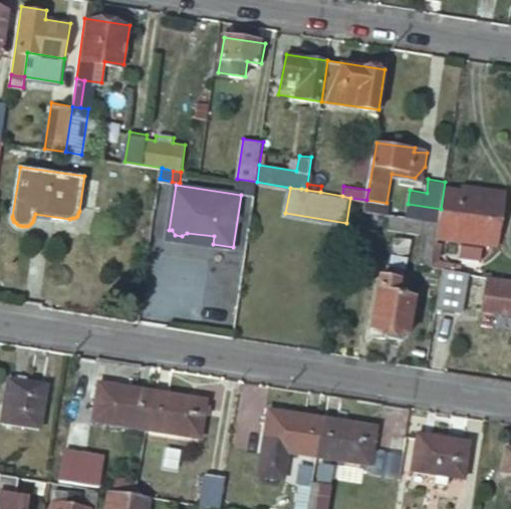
[(505,201),(446,191),(438,241),(497,251),(505,201)]
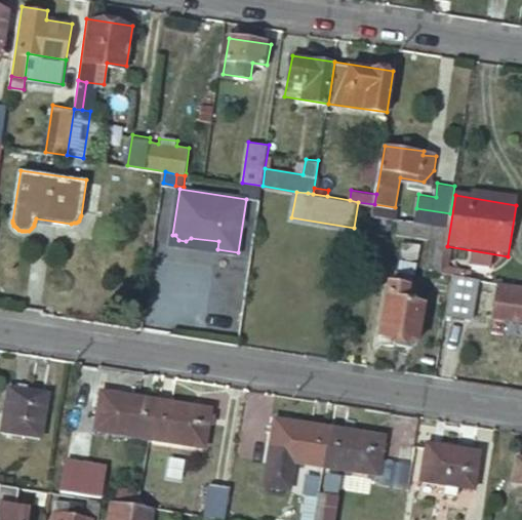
[(449,216),(402,209),(398,233),(435,239),(445,241),(449,216)]
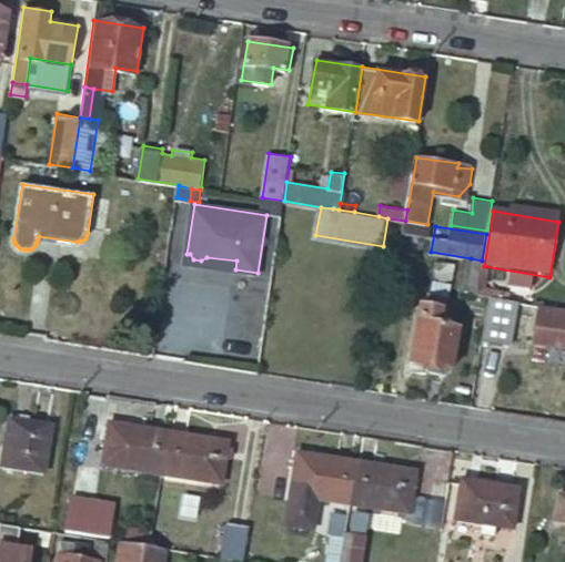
[(190,254),(187,254),(185,263),(235,269),(236,261),(207,257),(201,261),(193,259),(190,254)]
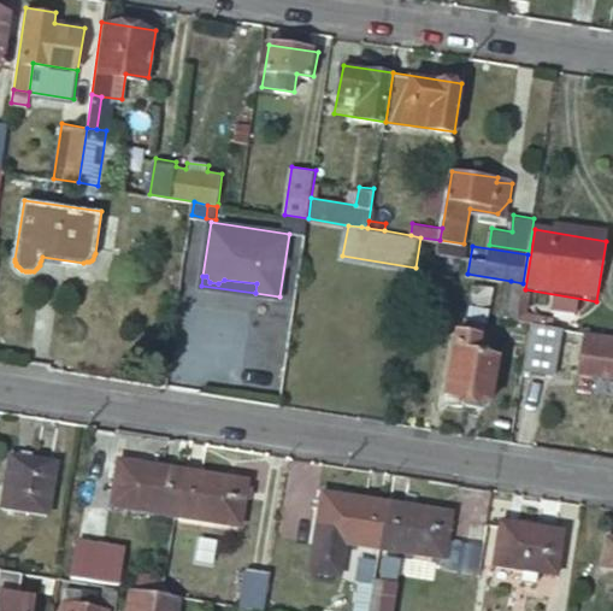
[(523,283),(511,281),(505,319),(517,321),(523,283)]
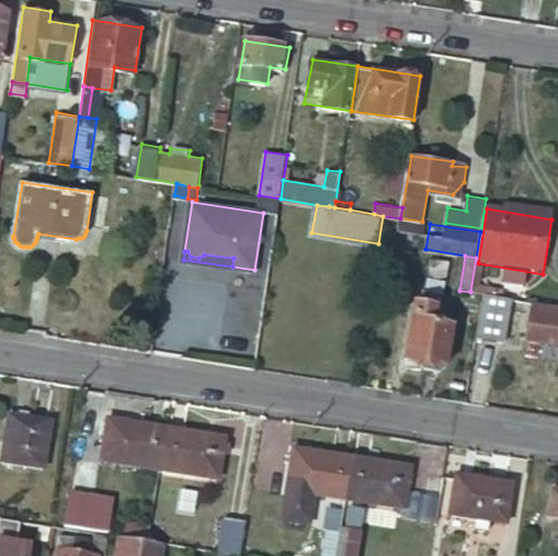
[(444,290),(423,286),(410,361),(447,366),(457,311),(441,308),(444,290)]
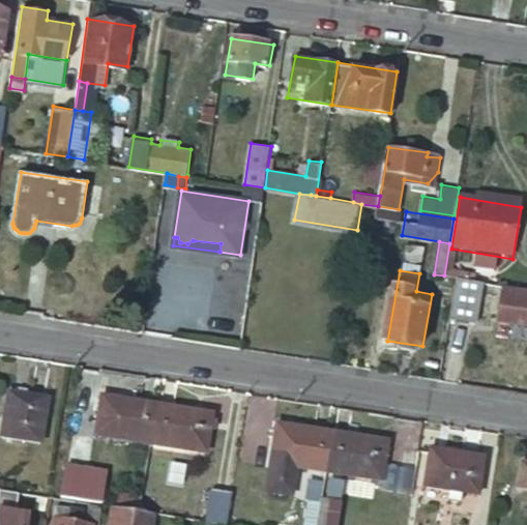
[(477,322),(484,282),(458,278),(450,318),(477,322)]
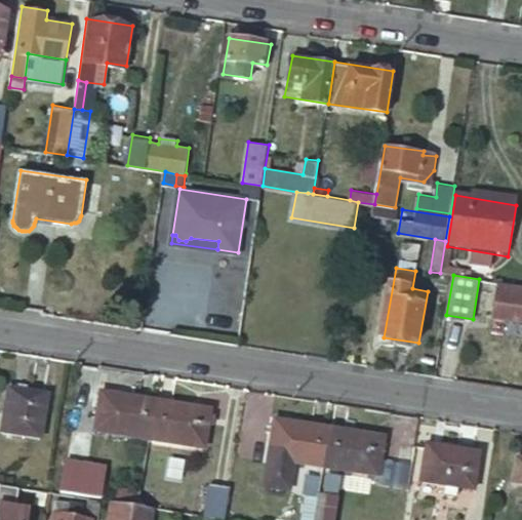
[(521,286),(497,282),(492,317),(521,322),(521,286)]
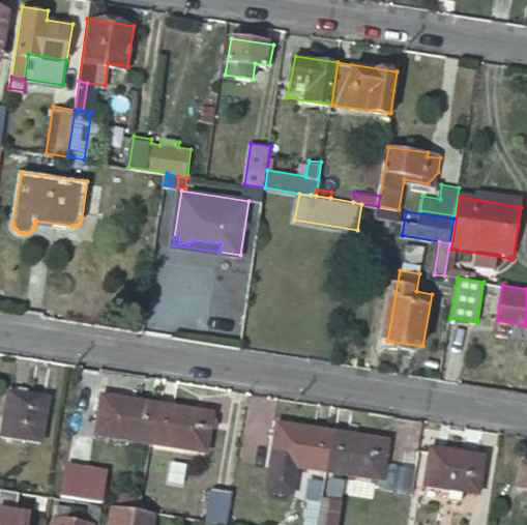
[(48,395),(8,389),(1,434),(40,440),(48,395)]
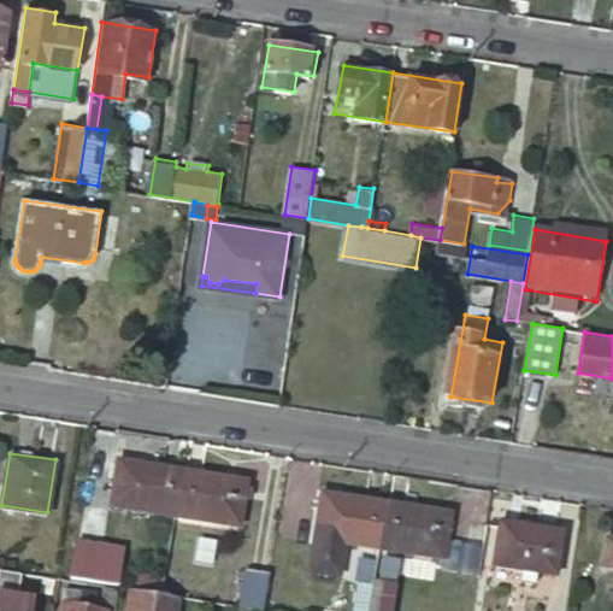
[(140,509),(175,513),(182,468),(118,458),(118,462),(117,470),(111,504),(140,509)]
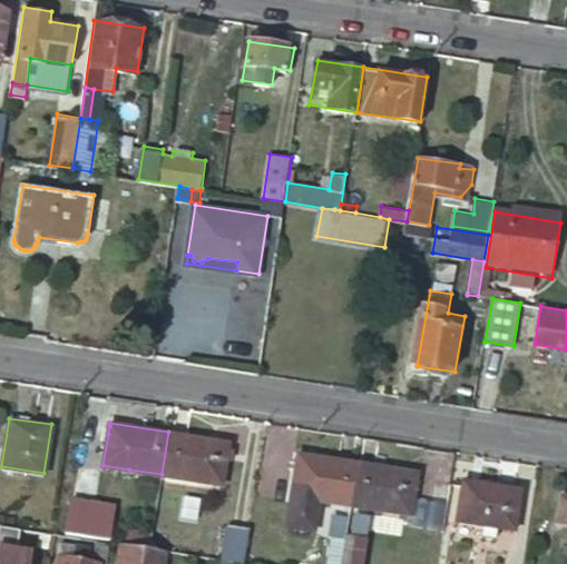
[(162,474),(221,483),(227,442),(168,432),(162,474)]
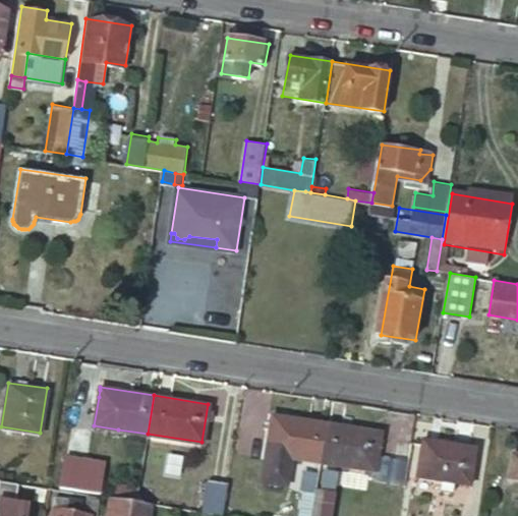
[(292,457),(320,461),(326,422),(274,414),(267,453),(263,481),(288,484),(292,457)]
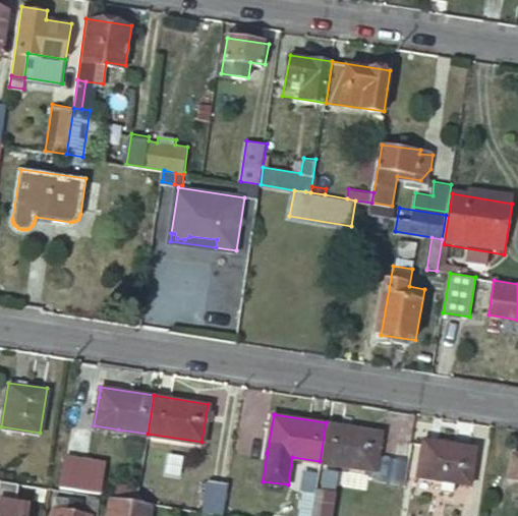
[(320,461),(375,469),(381,431),(326,422),(320,461)]
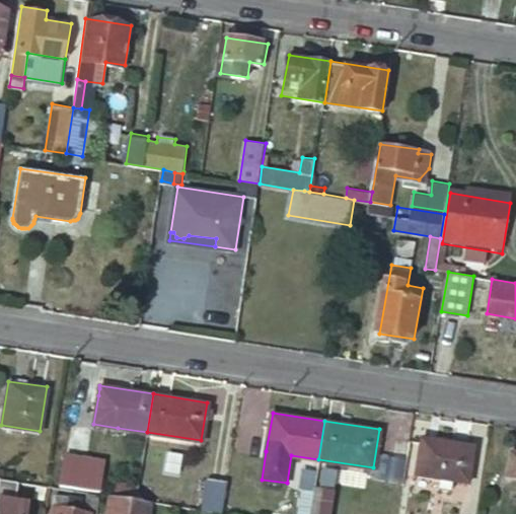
[(80,469),(84,434),(69,433),(65,467),(80,469)]
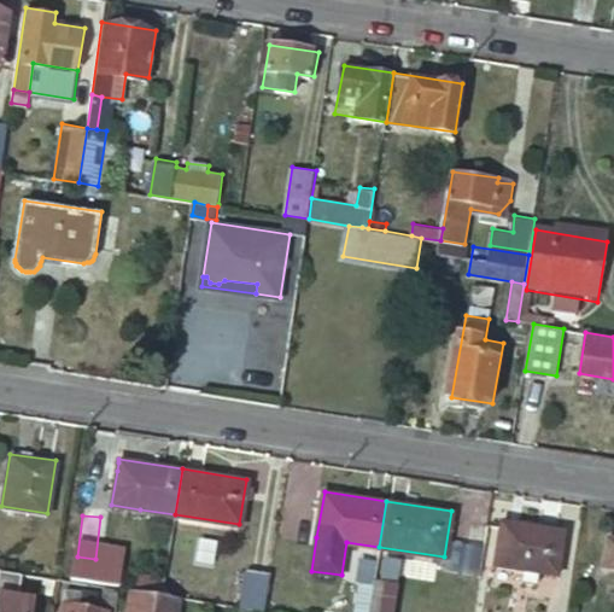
[(566,529),(502,519),(496,564),(526,569),(524,582),(538,584),(541,571),(559,573),(566,529)]
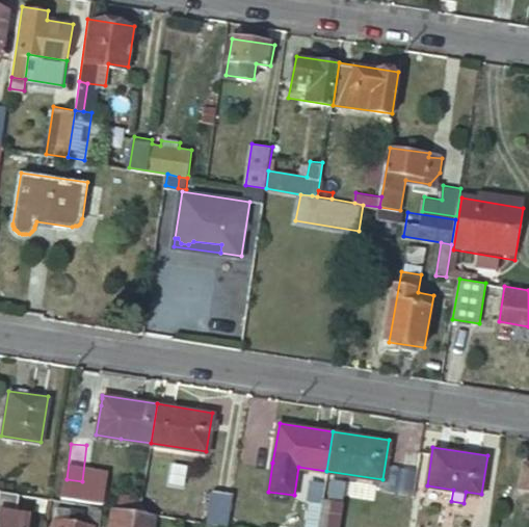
[(415,495),(422,450),(406,448),(399,493),(415,495)]
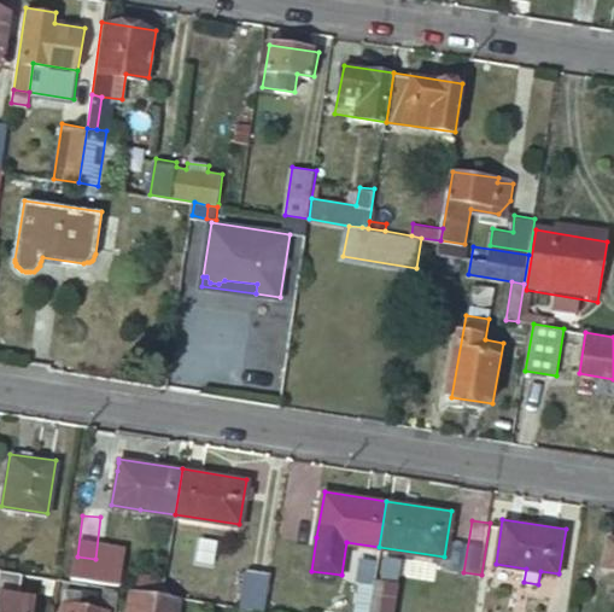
[(264,611),(270,572),(249,569),(243,607),(264,611)]
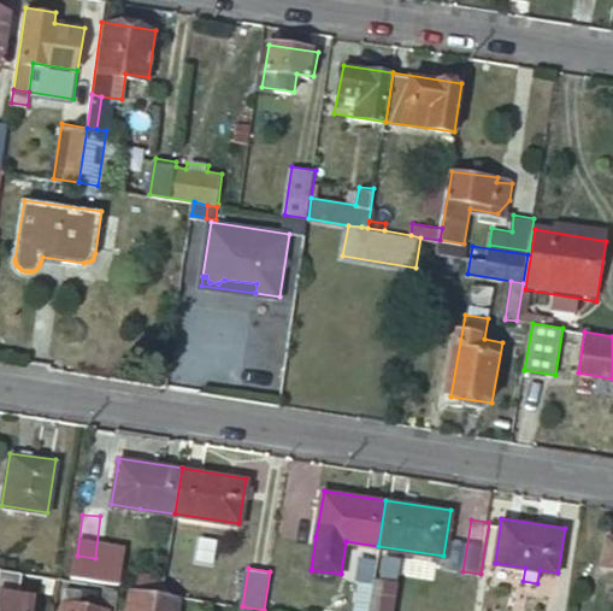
[(393,610),(399,581),(373,577),(372,583),(367,610),(393,610)]
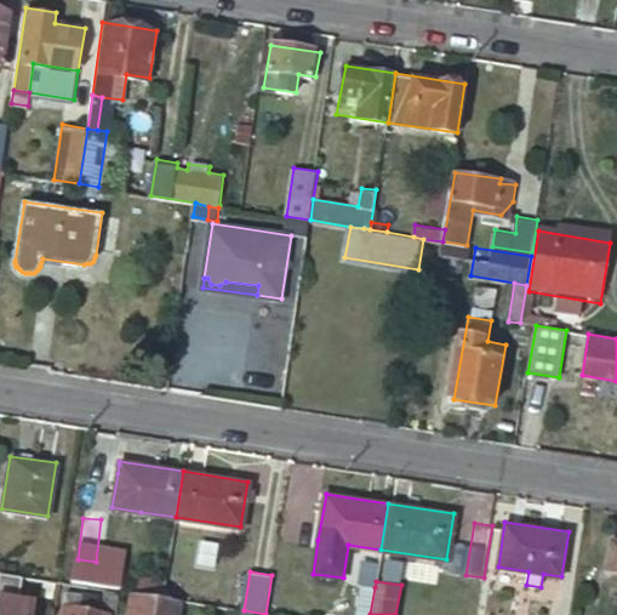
[(370,614),(375,587),(361,585),(355,614),(370,614)]
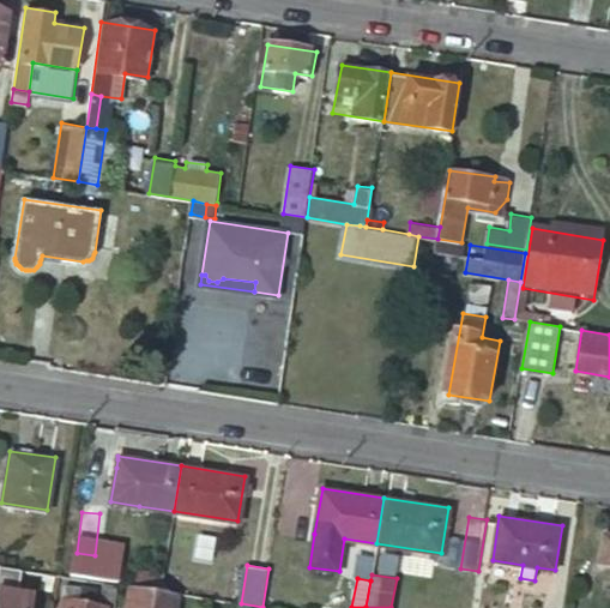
[(30,607),(34,593),(0,585),(0,607),(30,607)]
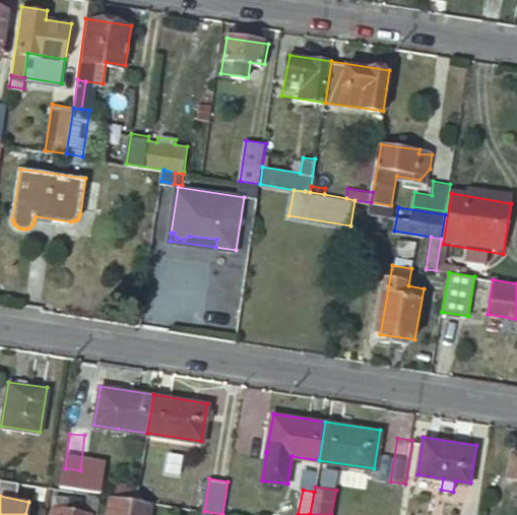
[(136,500),(110,496),(106,514),(149,514),(151,503),(136,500)]
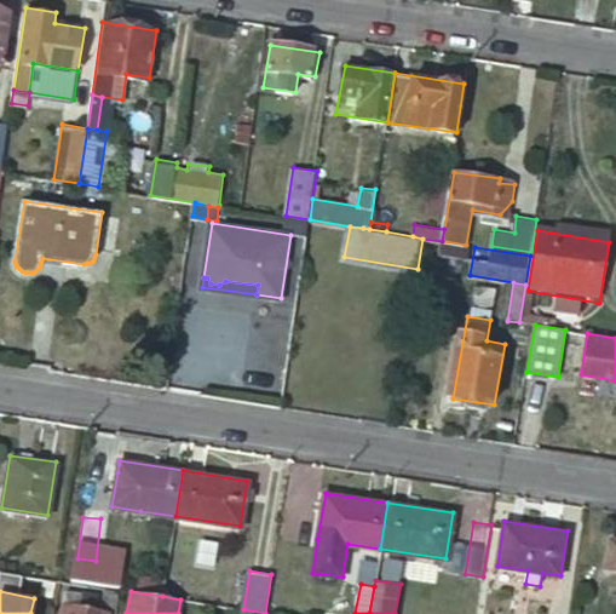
[(84,608),(65,604),(63,613),(107,613),(108,612),(93,609),(96,596),(85,595),(84,608)]
